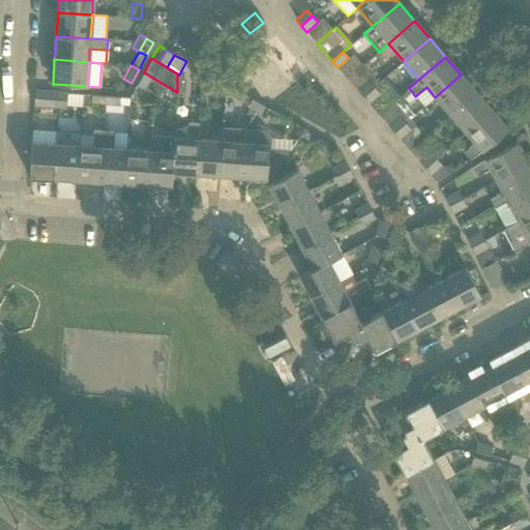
[(362,66),(347,79),(357,91),(362,96),(378,84),(362,66)]
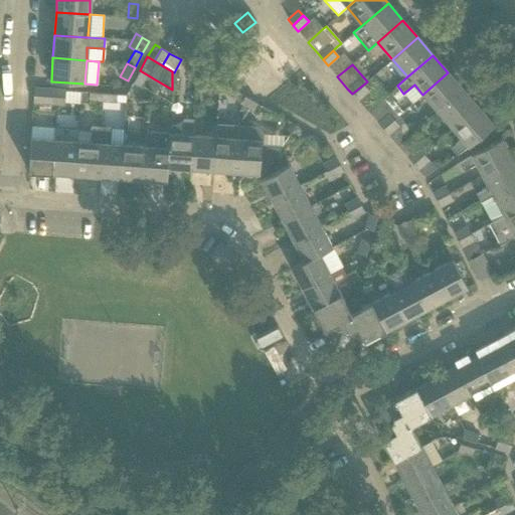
[(186,69),(186,75),(191,78),(196,75),(197,70),(192,66),(186,69)]
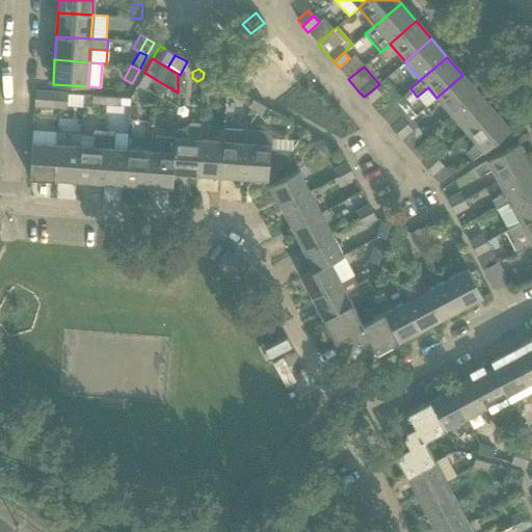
[(144,73),(136,85),(143,89),(151,78),(144,73)]
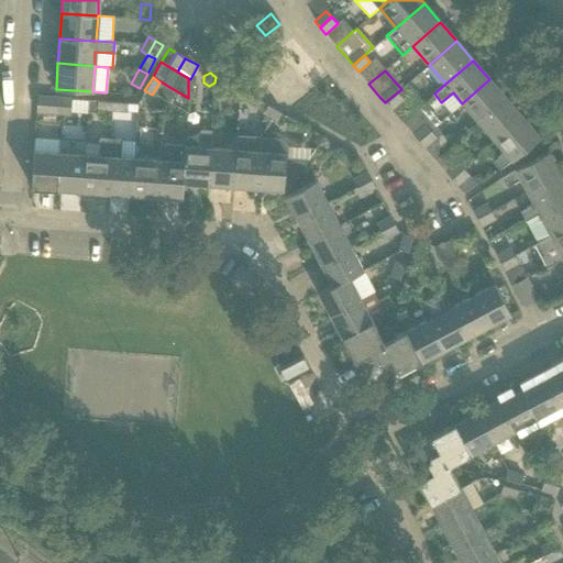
[(462,103),(478,122),(506,98),(489,79),(462,103)]
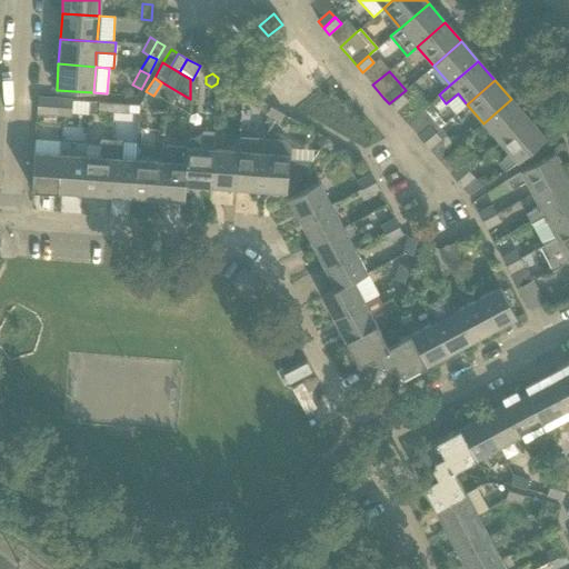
[(228,92),(241,99),(246,92),(232,85),(228,92)]
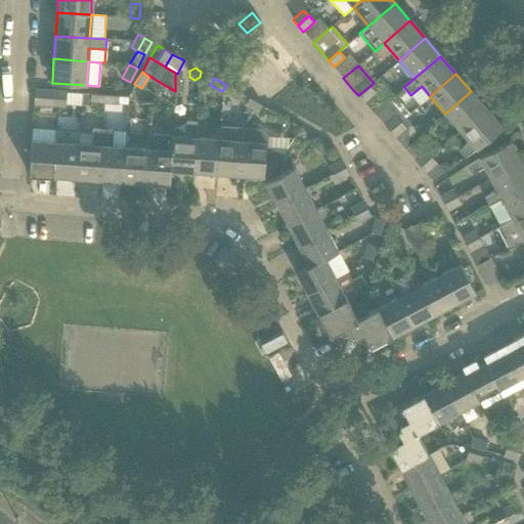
[(374,83),(358,95),(374,114),(389,100),(390,100),(394,97),(378,78),(374,83)]
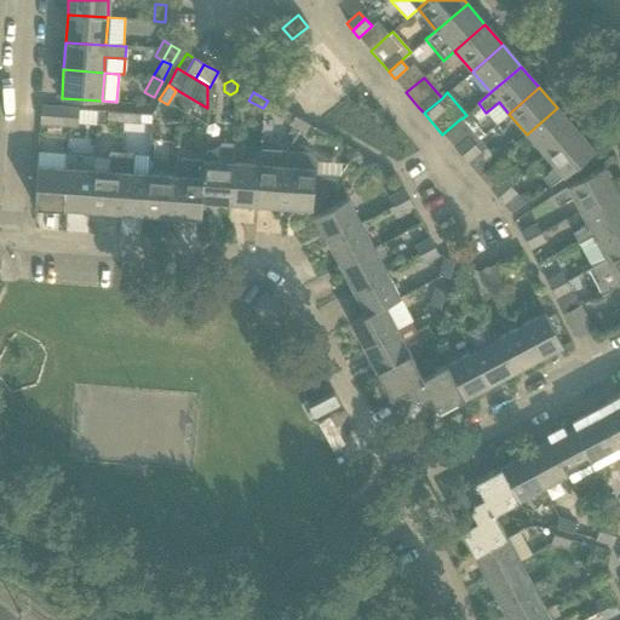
[(268,101),(263,108),(277,116),(282,109),(268,101)]
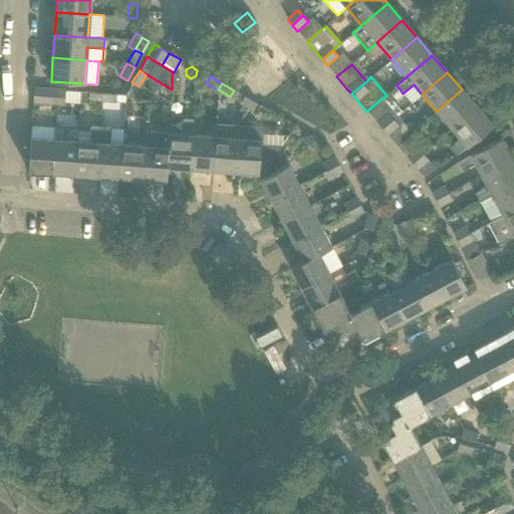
[(33,102),(57,103),(58,89),(34,87),(33,102)]
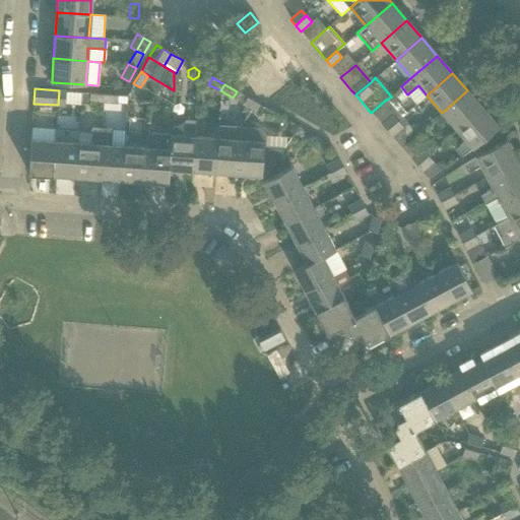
[(442,113),(457,130),(482,108),(467,90),(442,113)]
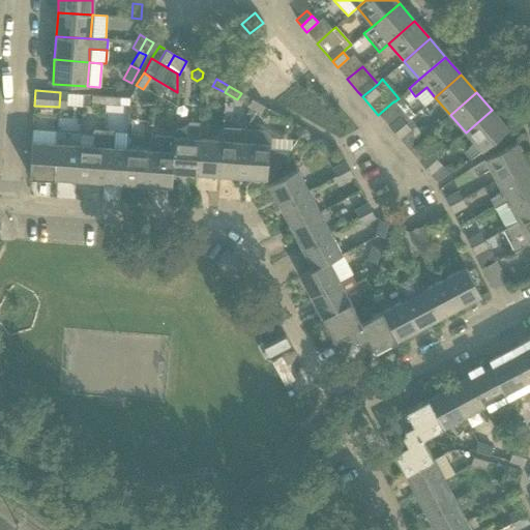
[(83,94),(66,93),(65,108),(82,109),(82,106),(83,94)]
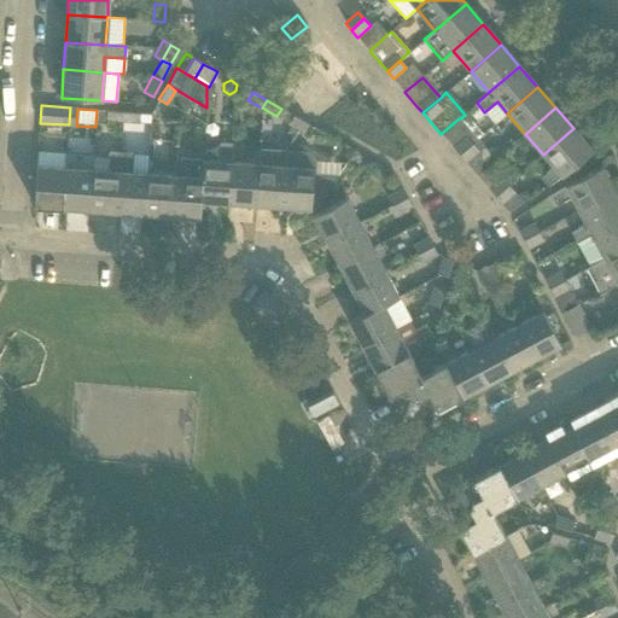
[(97,110),(95,123),(105,124),(106,122),(106,111),(97,110)]
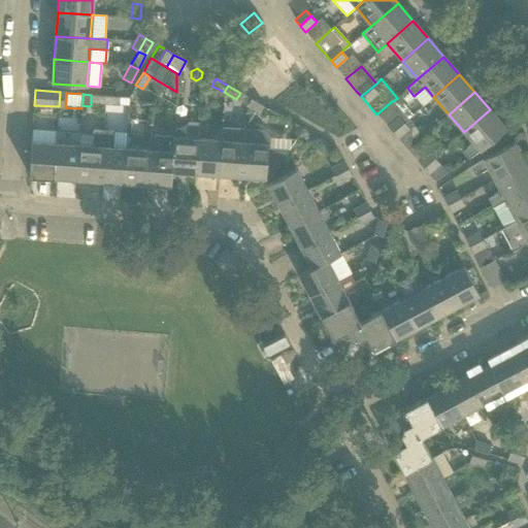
[(105,97),(91,95),(91,104),(104,105),(105,97)]
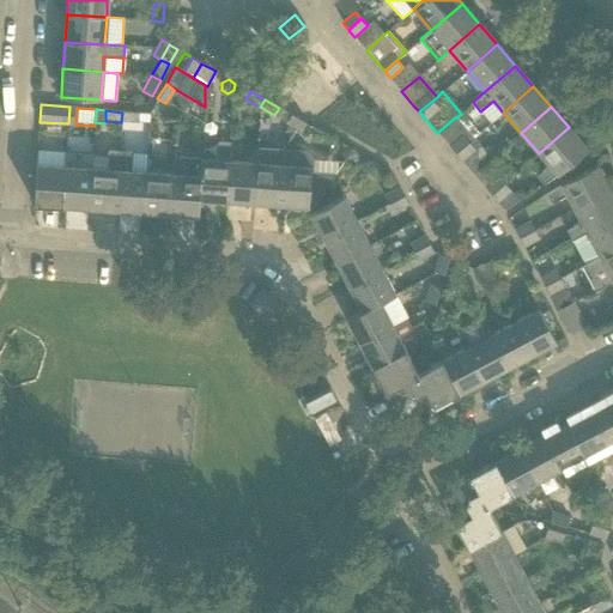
[(122,113),(121,122),(139,123),(139,114),(122,113)]
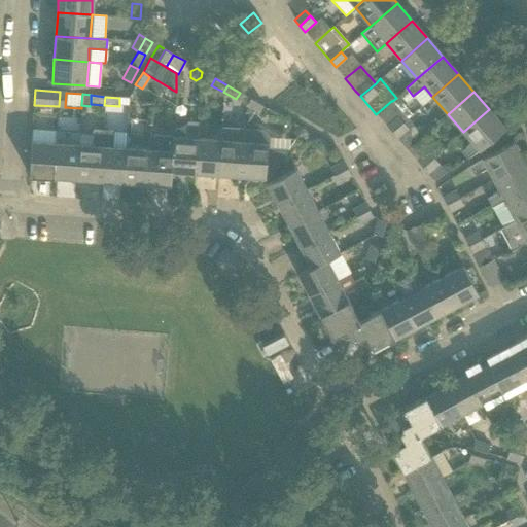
[(129,98),(119,98),(119,106),(128,107),(129,98)]
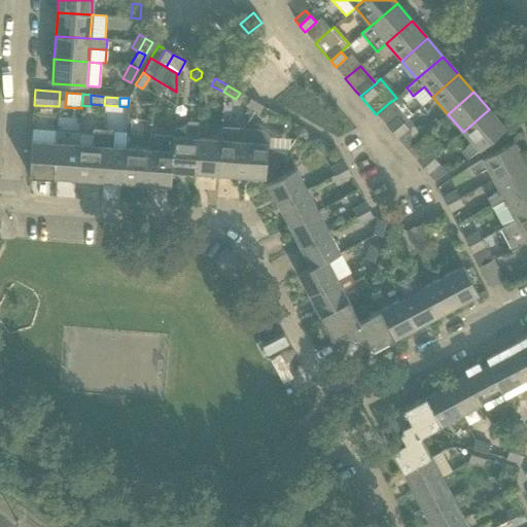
[(264,105),(250,98),(246,105),(259,112),(264,105)]
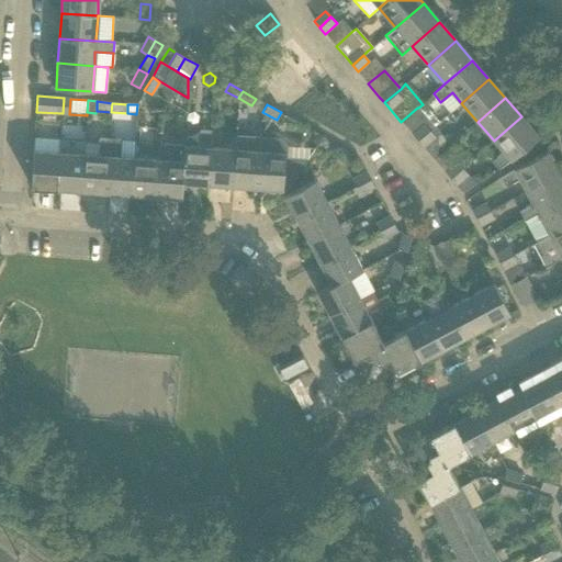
[(417,108),(401,122),(417,141),(434,126),(418,108),(417,108)]
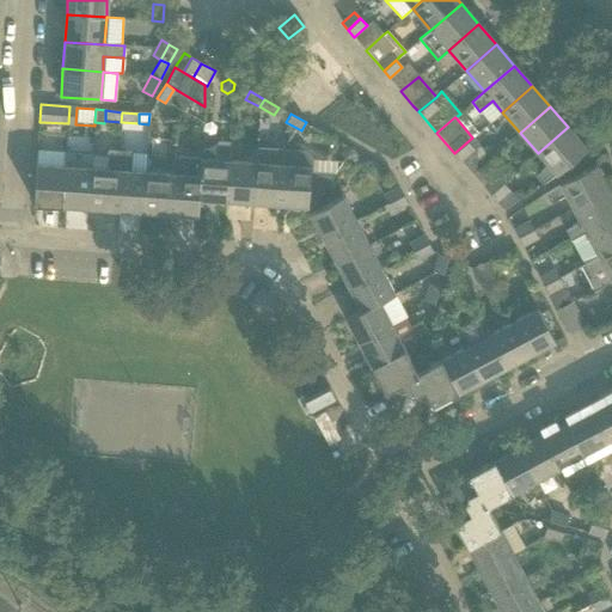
[(568,127),(538,153),(548,165),(536,176),(543,184),(556,175),(586,148),(568,127)]
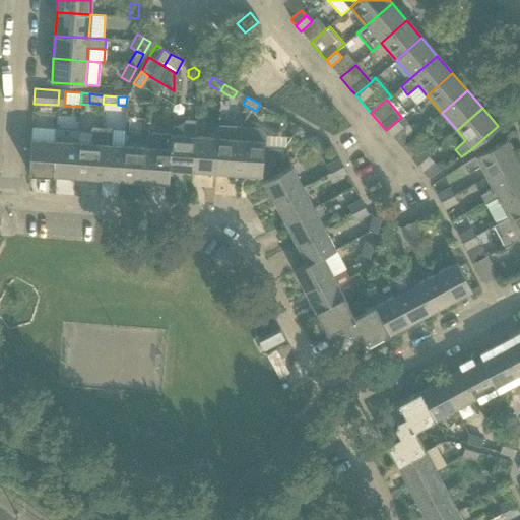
[(401,117),(386,130),(401,147),(416,134),(401,117)]
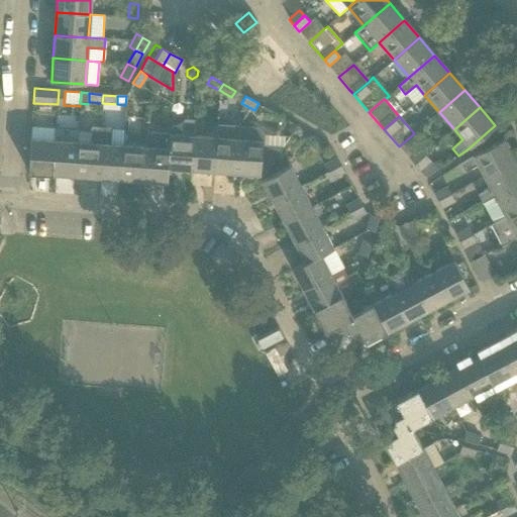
[(170,134),(169,148),(168,168),(190,170),(193,135),(194,119),(184,118),(183,135),(170,134)]
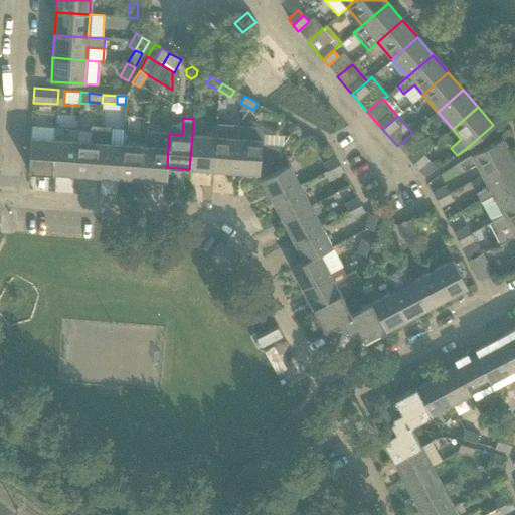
[(215,125),(215,137),(212,171),(235,172),(238,127),(215,125)]
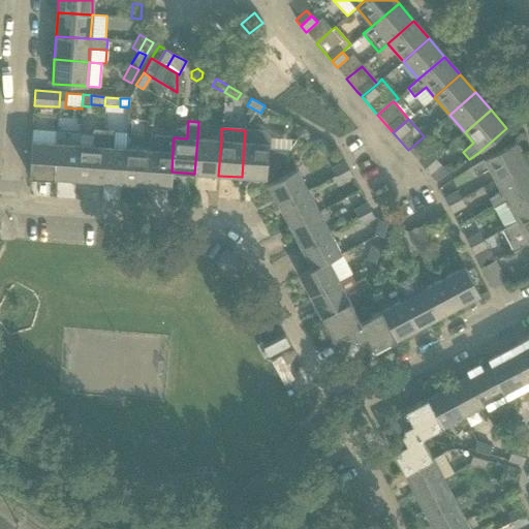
[(32,129),(31,142),(56,144),(57,131),(32,129)]
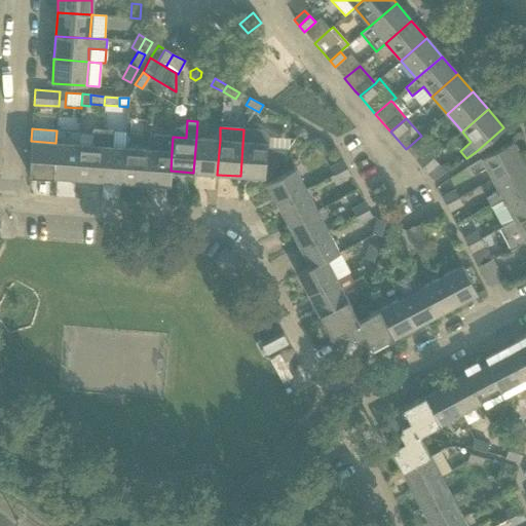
[(76,179),(99,181),(102,146),(103,129),(92,128),(92,134),(91,145),(78,144),(76,179)]
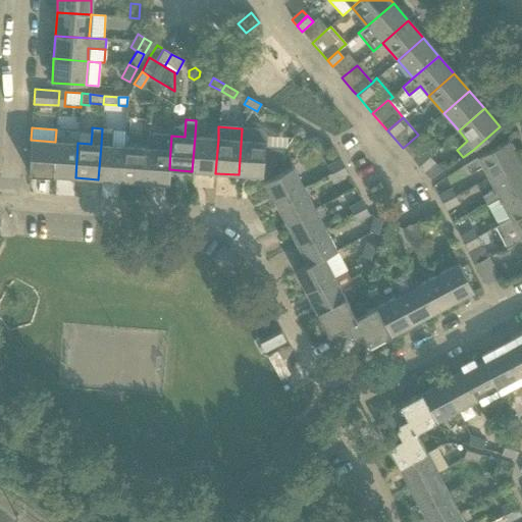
[(98,179),(121,180),(124,147),(111,146),(112,132),(112,129),(102,128),(101,145),(98,179)]
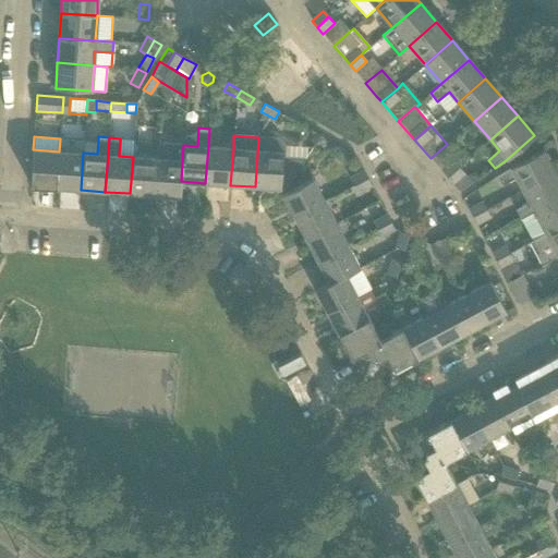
[(258,137),(255,186),(280,189),(284,189),(304,158),(282,157),(283,152),(283,145),(277,138),(258,137)]
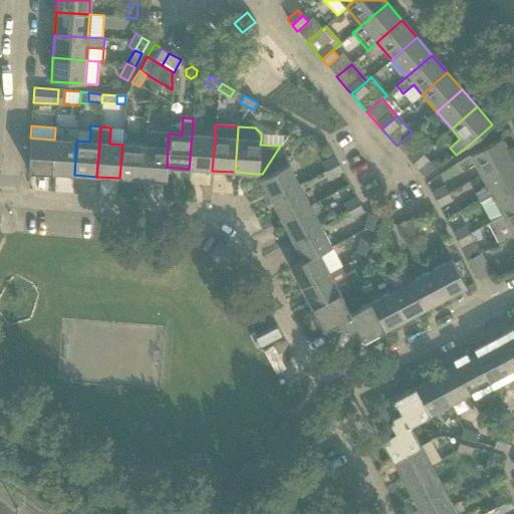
[(54,140),(51,173),(74,175),(76,141),(77,130),(55,127),(54,133),(54,140)]
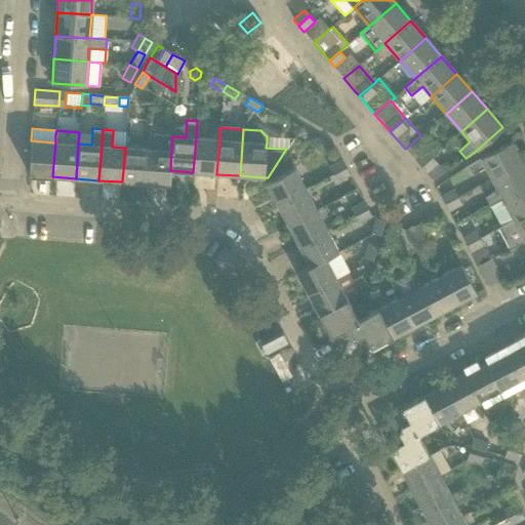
[(79,132),(78,144),(91,145),(92,133),(79,132)]
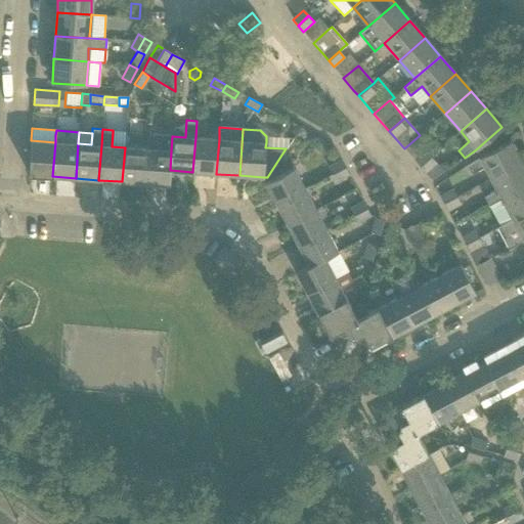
[(113,132),(112,146),(125,147),(126,132),(113,132)]
